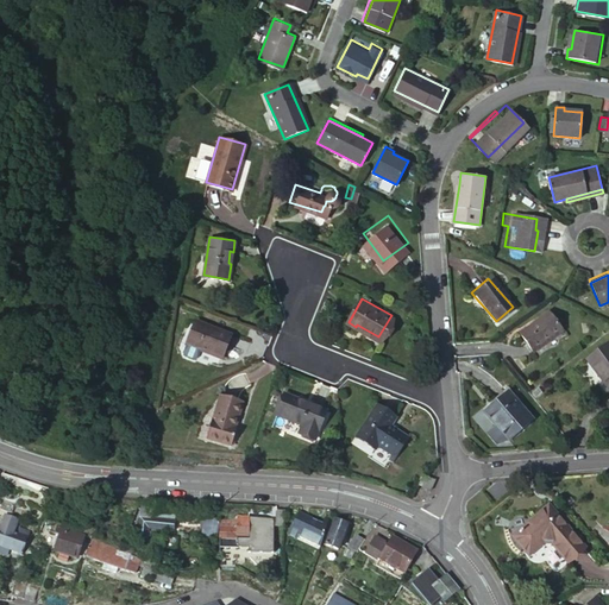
[(541,308),(515,332),(531,350),(557,326),(541,308)]
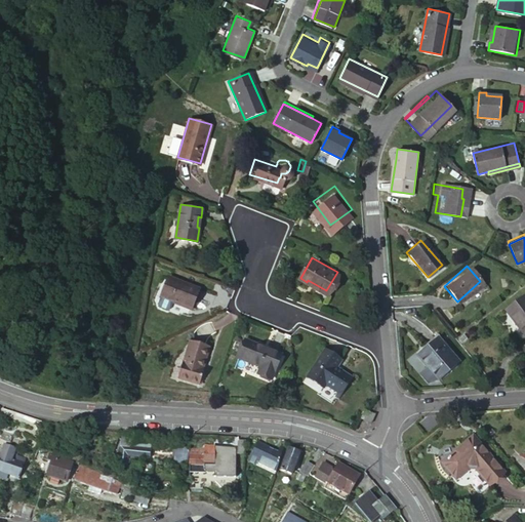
[(168,275),(160,294),(190,307),(198,287),(168,275)]
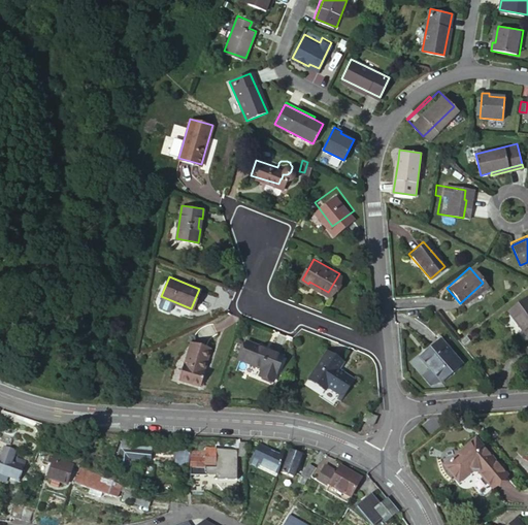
[(327,294),(328,292),(309,282),(308,284),(327,294)]
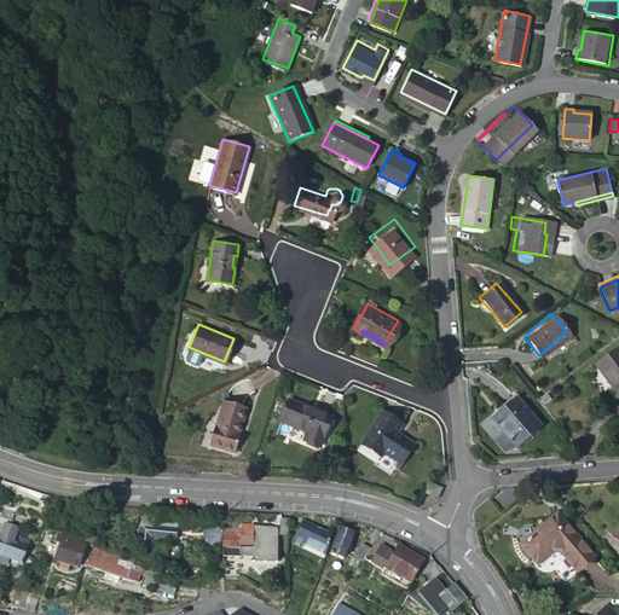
[(618,399),(618,398),(618,355),(612,348),(591,366),(618,399)]
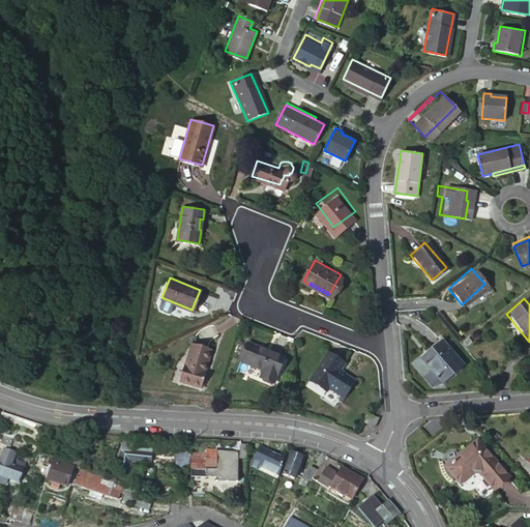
[(440,335),(418,353),(429,364),(420,372),(429,382),(440,378),(461,361),(440,335)]
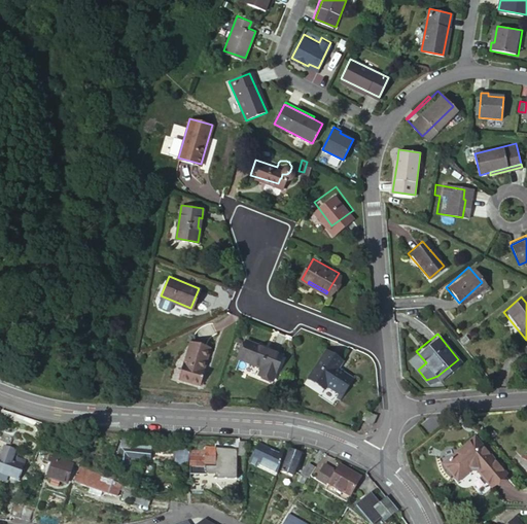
[(247,338),(241,356),(264,363),(260,371),(275,376),(284,350),(271,346),(270,348),(264,346),(265,344),(247,338)]
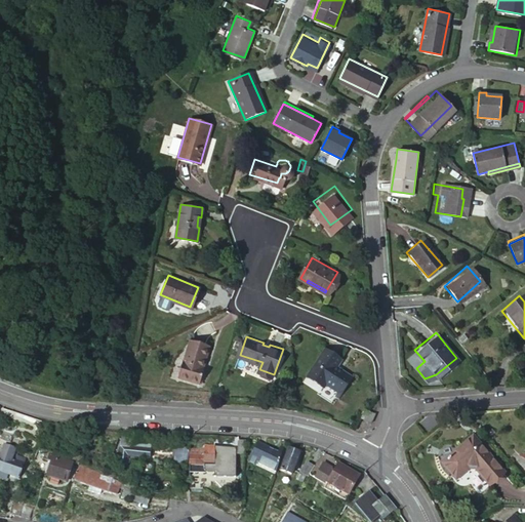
[(190,337),(176,375),(199,384),(205,365),(203,365),(210,345),(190,337)]
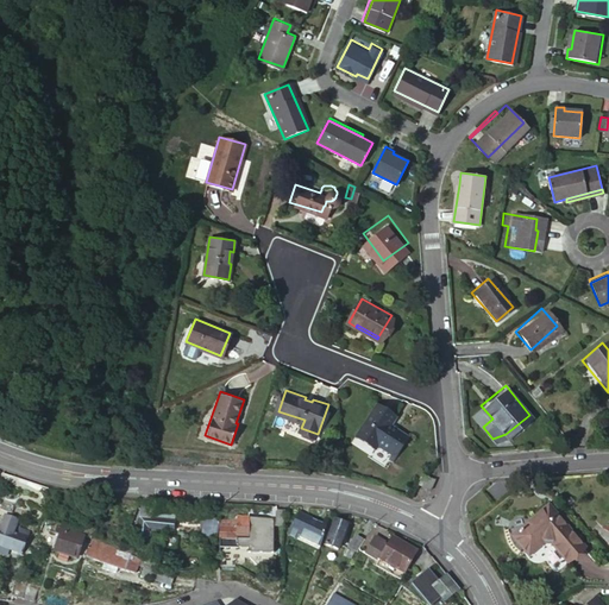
[(396,415),(377,403),(377,402),(356,434),(375,446),(377,442),(391,451),(395,453),(407,435),(390,424),(396,415)]
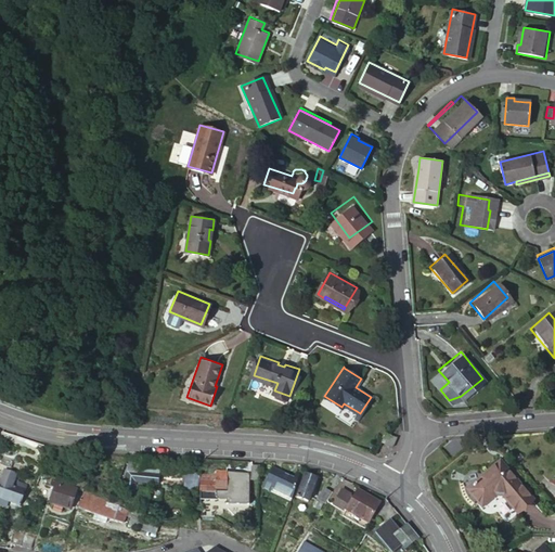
[(391,436),(379,428),(373,438),(384,446),(391,436)]
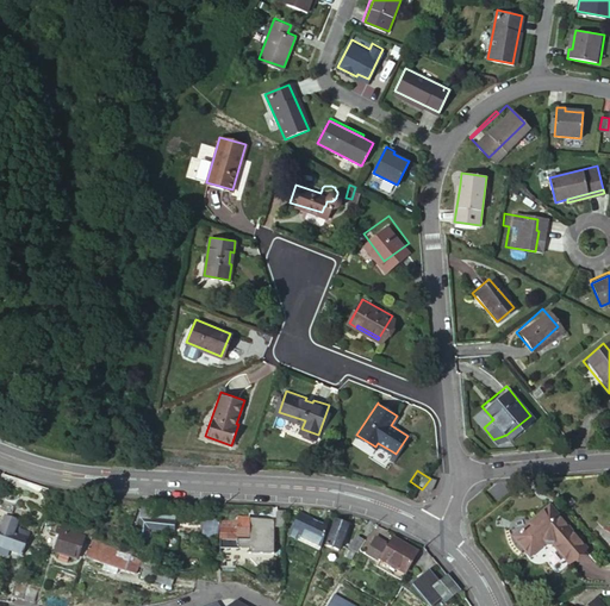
[(150,501),(141,500),(136,535),(145,536),(148,524),(173,526),(175,508),(150,506),(150,501)]
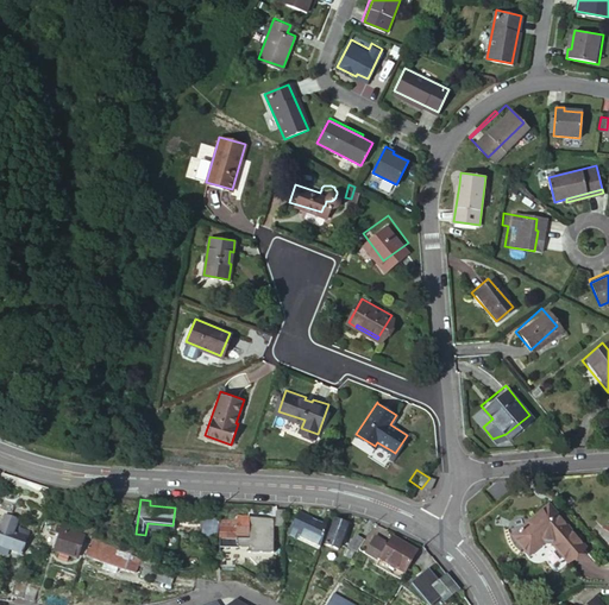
[(578,556),(585,552),(552,506),(515,534),(526,548),(533,543),(537,549),(545,543),(551,543),(566,565),(578,556)]
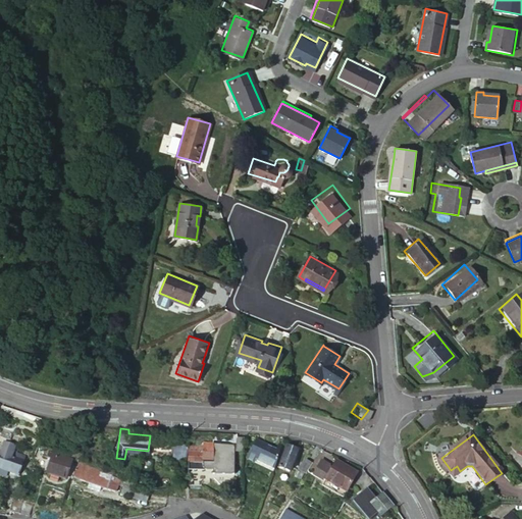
[(246,436),(238,435),(236,449),(244,450),(246,436)]
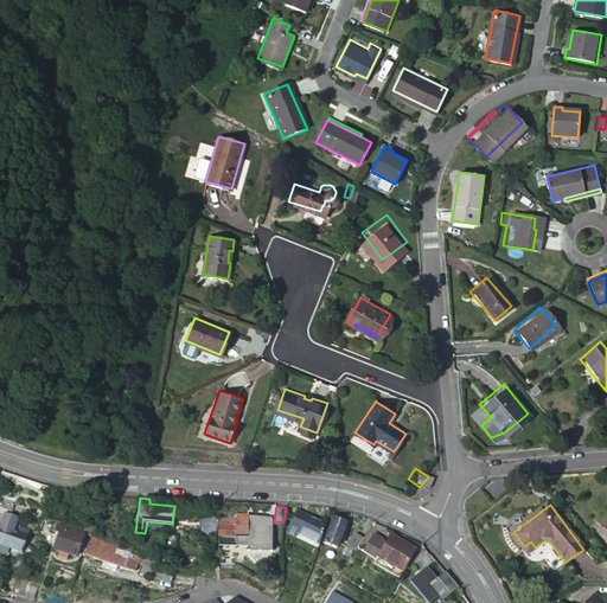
[(325,519),(299,510),(293,527),(319,537),(325,519)]
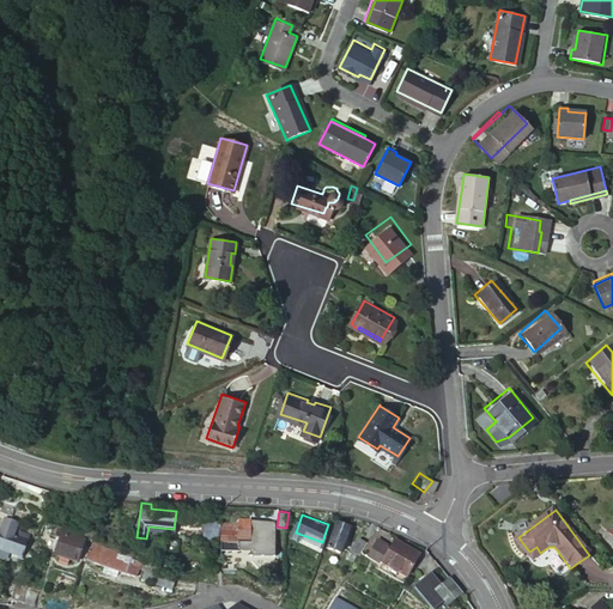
[(205,518),(200,518),(200,524),(202,523),(202,529),(205,529),(205,536),(218,536),(217,517),(206,517),(205,518)]
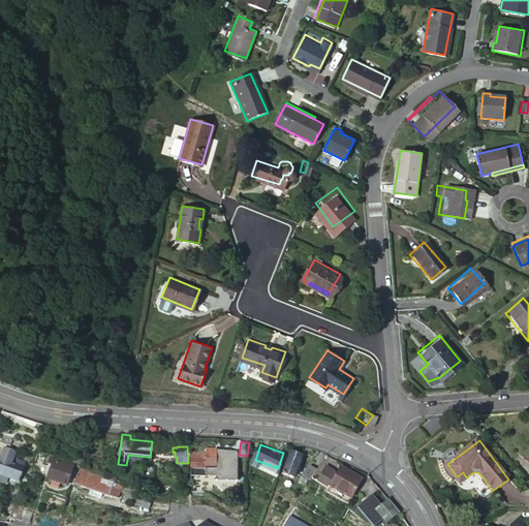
[(238,476),(238,447),(206,447),(206,455),(190,454),(190,473),(215,473),(215,476),(238,476)]
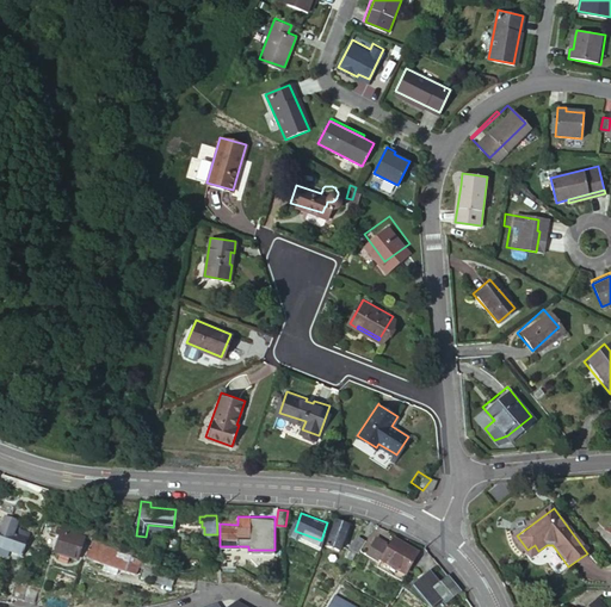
[(347,522),(335,519),(327,544),(339,549),(347,522)]
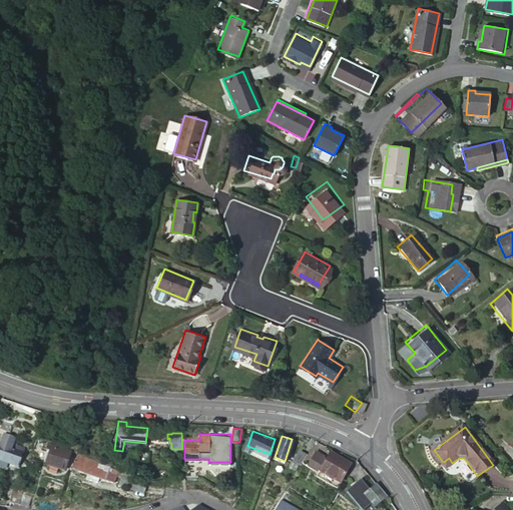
[(23,451),(0,441),(0,455),(19,463),(23,451)]
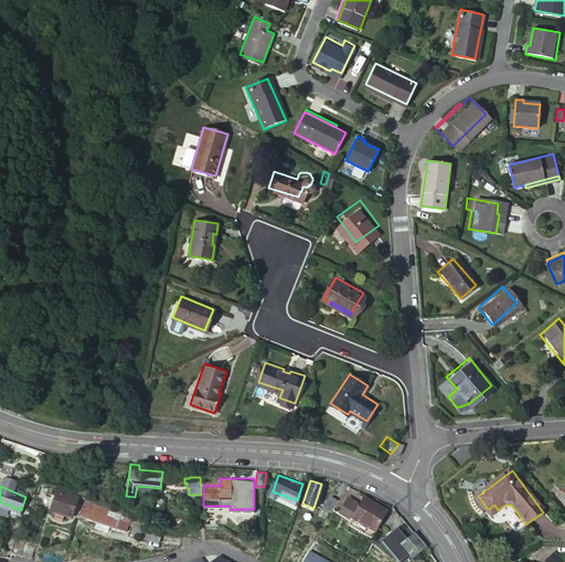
[(77,494),(53,487),(52,491),(54,492),(50,508),(55,510),(54,517),(62,519),(64,512),(71,515),(77,494)]
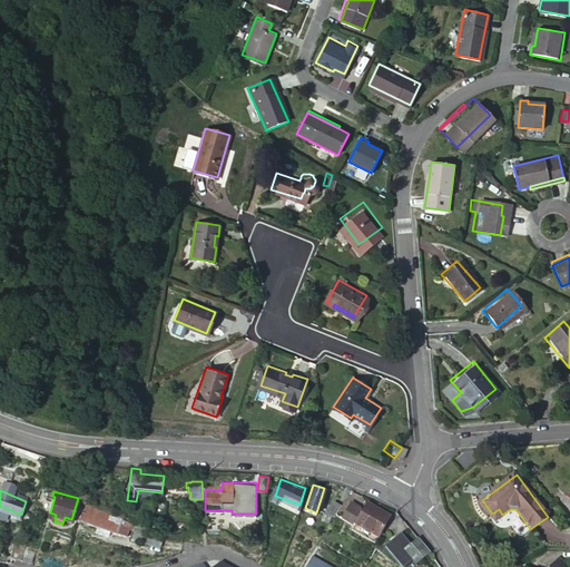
[(332,514),(333,515),(334,511),(341,501),(334,497),(325,510),(327,510),(332,514)]
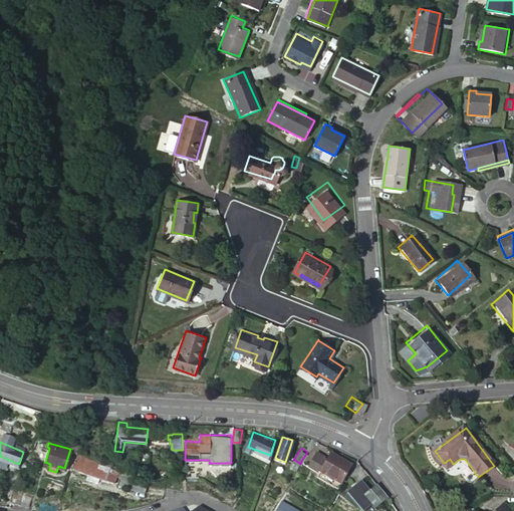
[(318,469),(321,471),(326,473),(336,479),(347,459),(331,451),(326,461),(323,460),(324,457),(317,453),(309,467),(317,471),(318,469)]
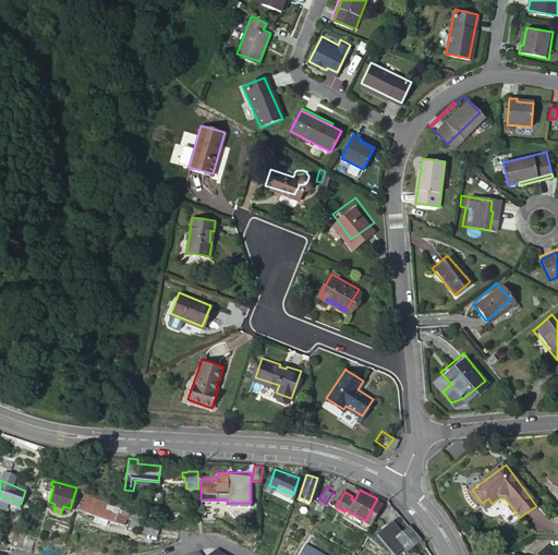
[(130,508),(84,491),(79,507),(92,513),(91,517),(104,521),(106,518),(113,520),(114,520),(124,523),(130,508)]
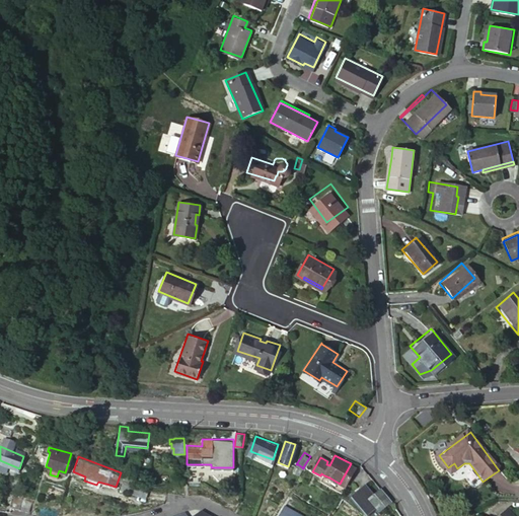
[(329,477),(324,475),(320,482),(325,484),(329,477)]
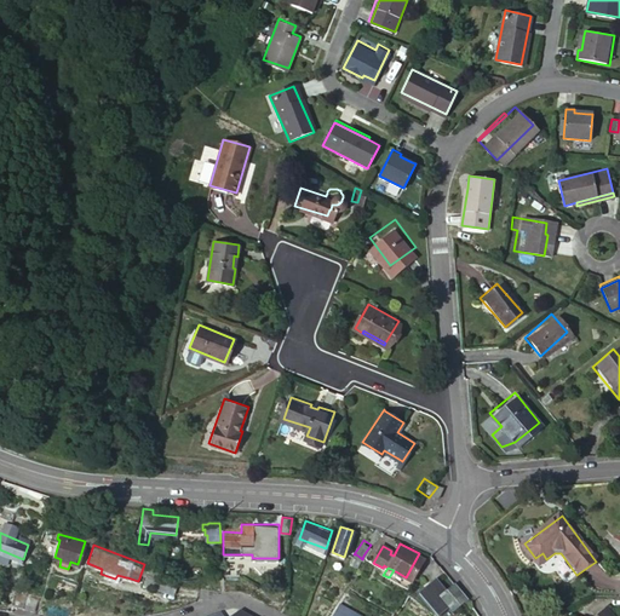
[(406,577),(394,570),(389,577),(401,585),(406,577)]
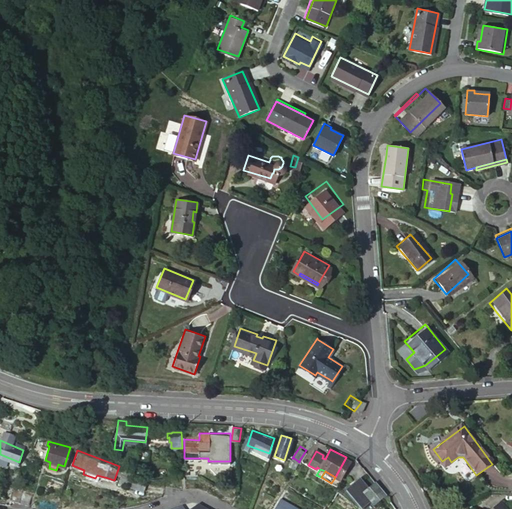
[(121,482),(131,485),(133,478),(123,475),(121,482)]
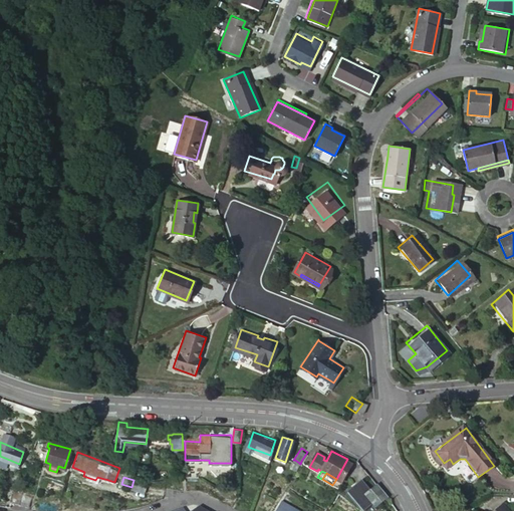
[(376,482),(370,488),(360,478),(346,491),(362,509),(371,501),(375,505),(388,494),(376,482)]
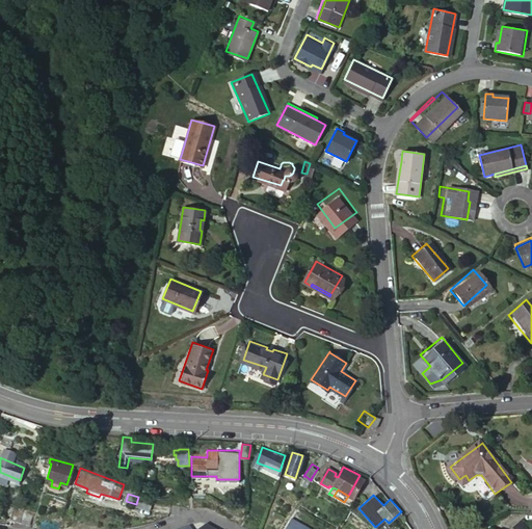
[(136,504),(150,509),(152,502),(138,497),(136,504)]
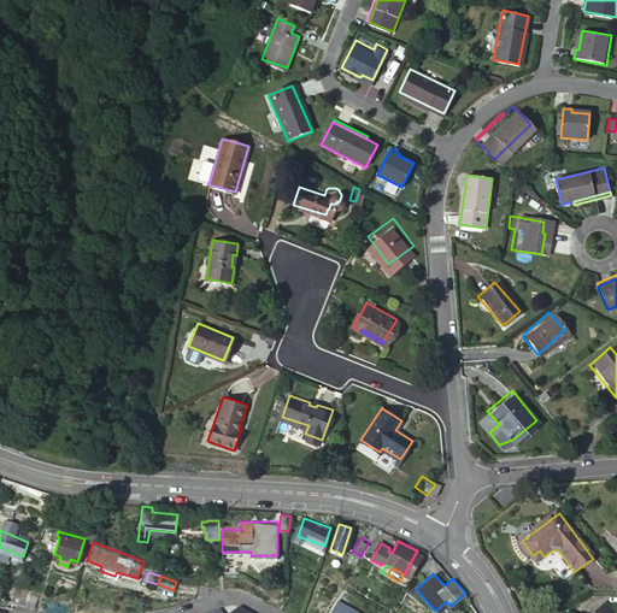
[(28,587),(28,585),(16,582),(11,605),(17,606),(23,607),(27,593),(28,587)]
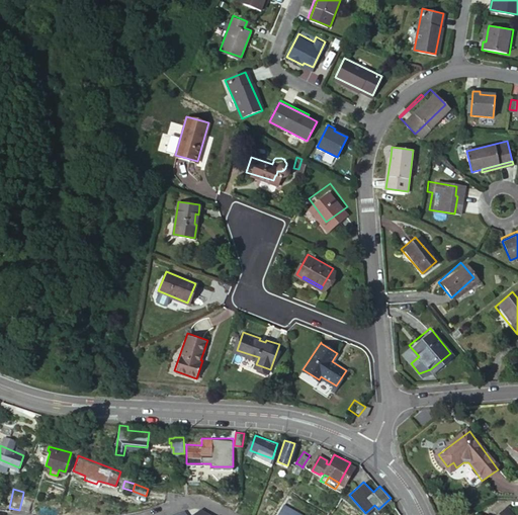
[(33,494),(23,492),(23,493),(22,498),(19,510),(21,510),(25,511),(29,511),(30,505),(32,497),(33,495),(33,494)]
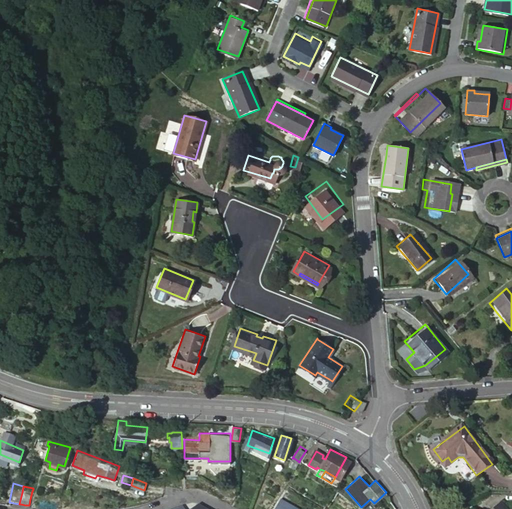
[(296,508),(298,505),(281,496),(273,508),(296,508)]
